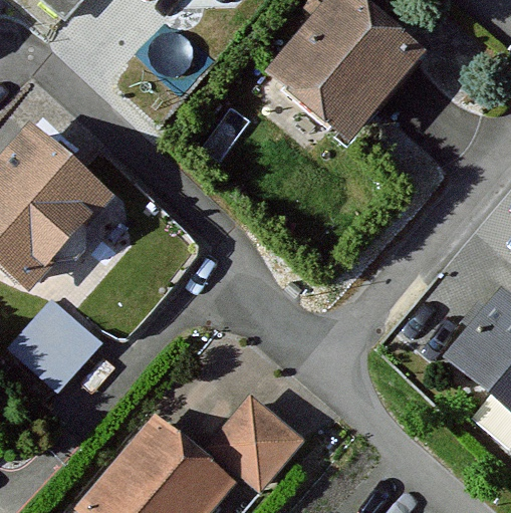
[(79,0),(37,0),(61,20),(79,0)]
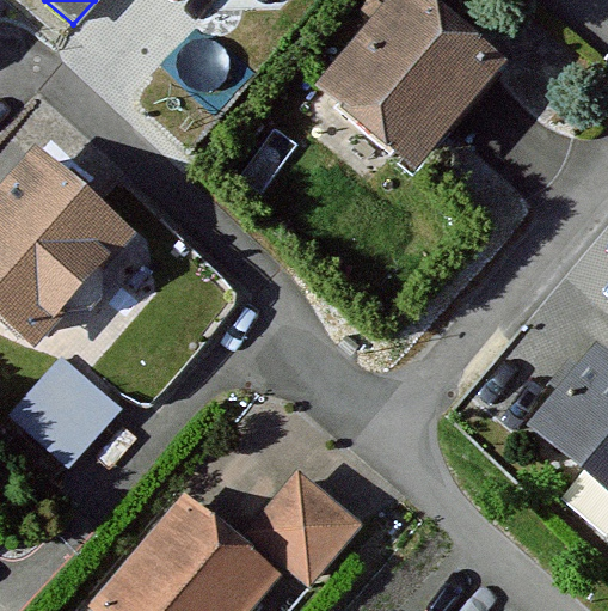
[(513,74),(421,0),(382,0),(309,90),(424,183),(513,74)]
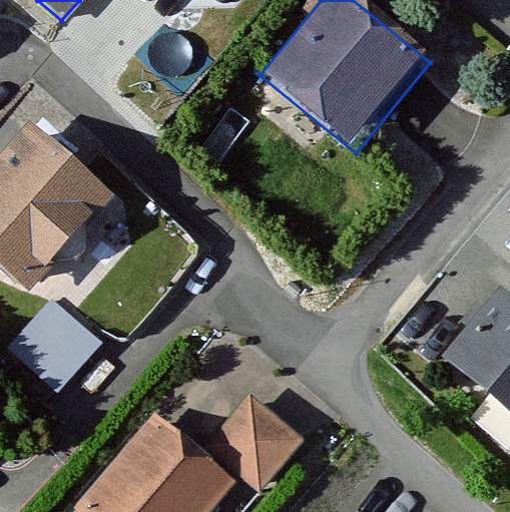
[(110,192),(35,123),(0,160),(0,251),(29,279),(110,192)]
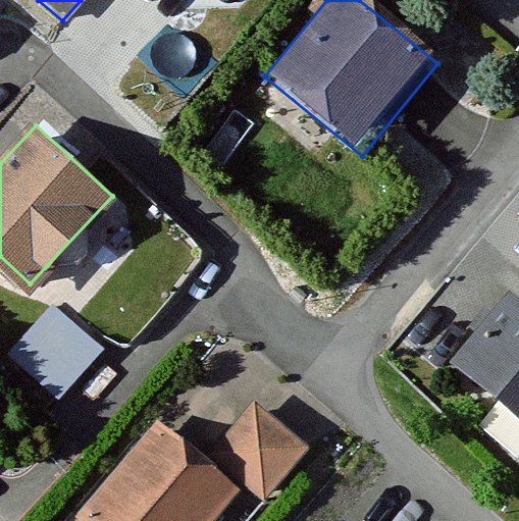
[(518,291),(505,278),(437,355),(518,426),(518,291)]
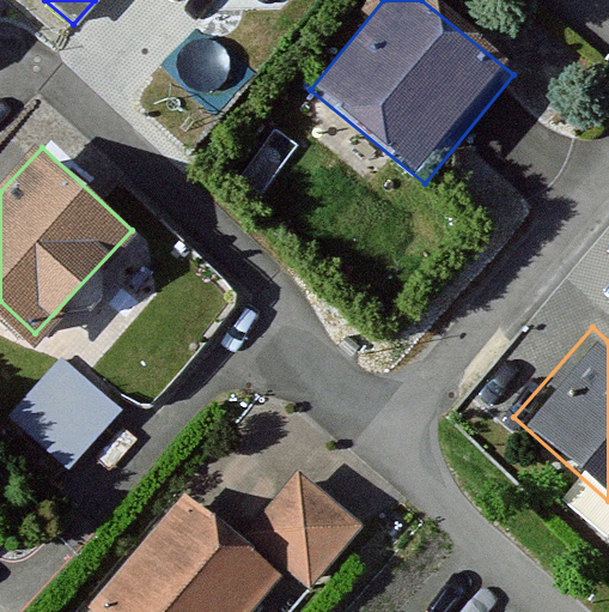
[(123,408),(62,358),(11,420),(72,471),(123,408)]
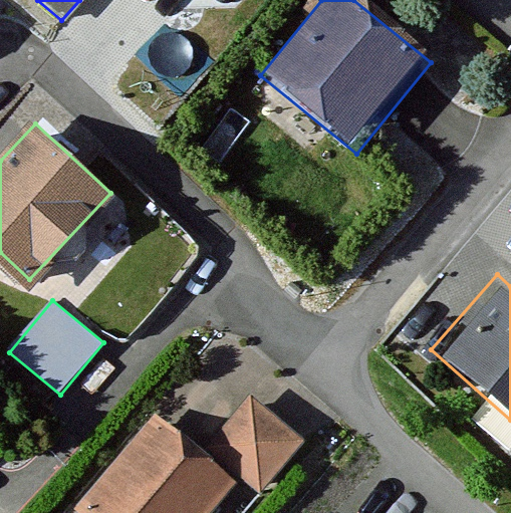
[(307,440),(248,391),(203,446),(168,416),(88,510),(91,512),(201,512),(234,474),(260,496),(307,440)]
